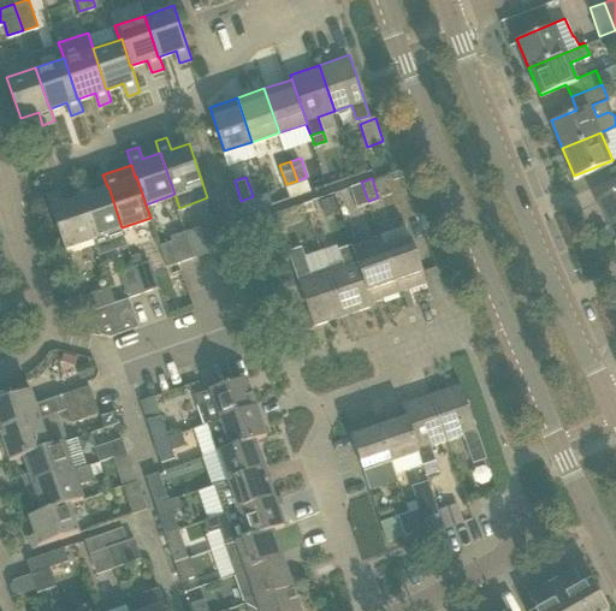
[(75,184),(80,196),(80,195),(94,237),(122,227),(108,187),(107,187),(92,191),(87,179),(75,184)]
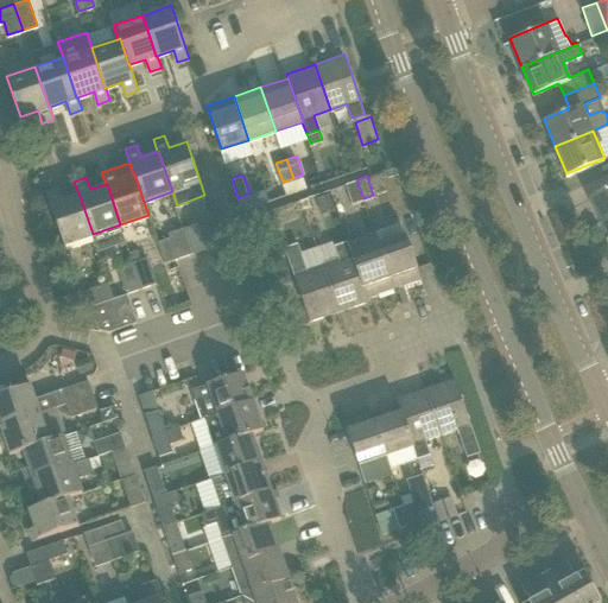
[(363,198),(356,179),(346,183),(353,203),(363,198)]
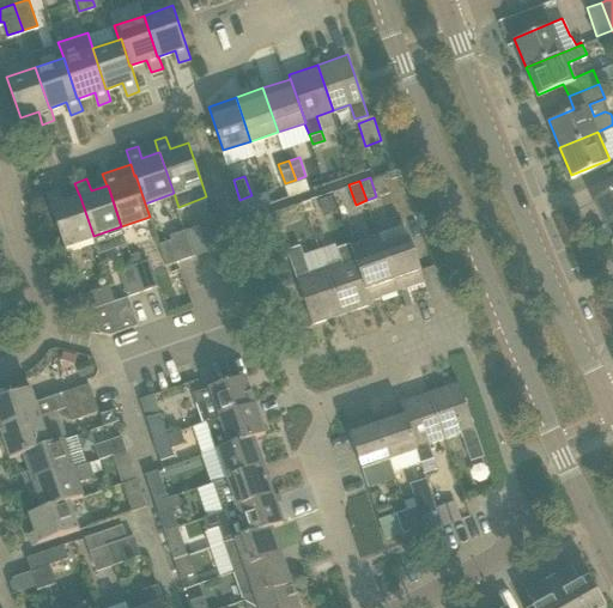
[(612,187),(594,198),(608,225),(612,222),(612,187)]
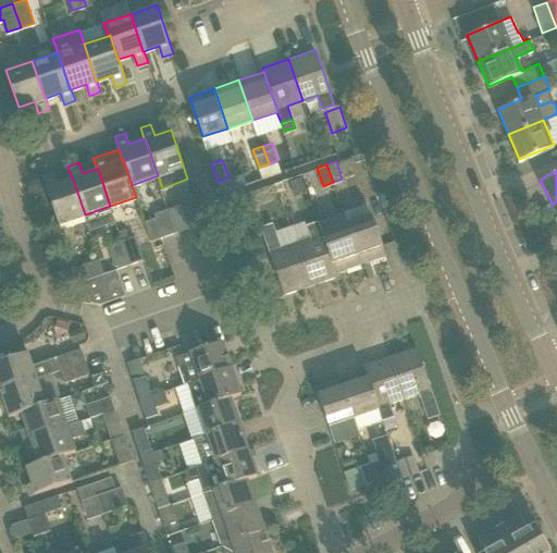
[(59,223),(85,214),(72,176),(72,177),(57,183),(52,171),(41,175),(59,223)]
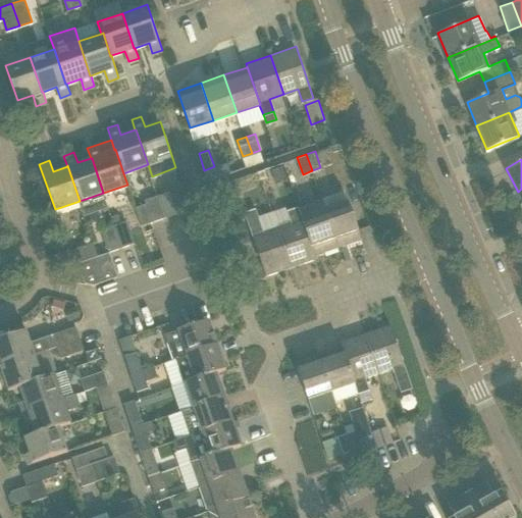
[(276,183),(288,178),(282,165),(271,169),(276,183)]
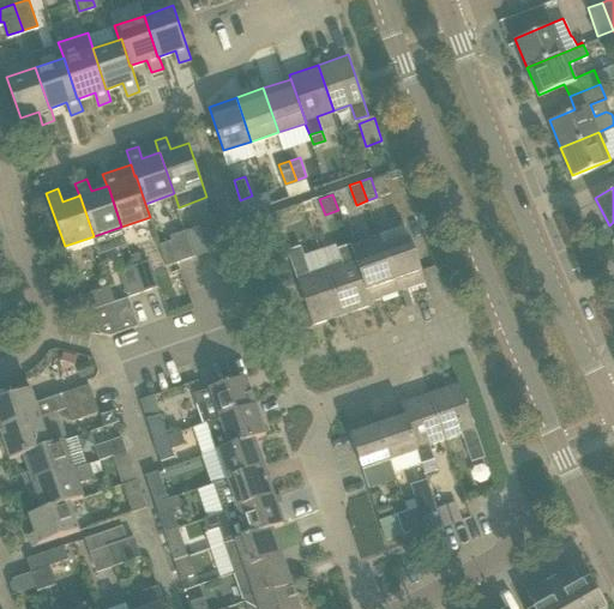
[(209,219),(185,228),(194,254),(218,246),(209,219)]
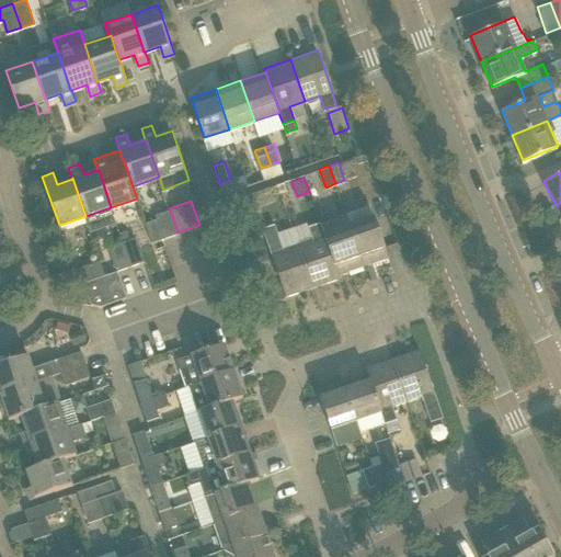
[(151,241),(178,232),(169,208),(156,214),(157,217),(145,222),(151,241)]
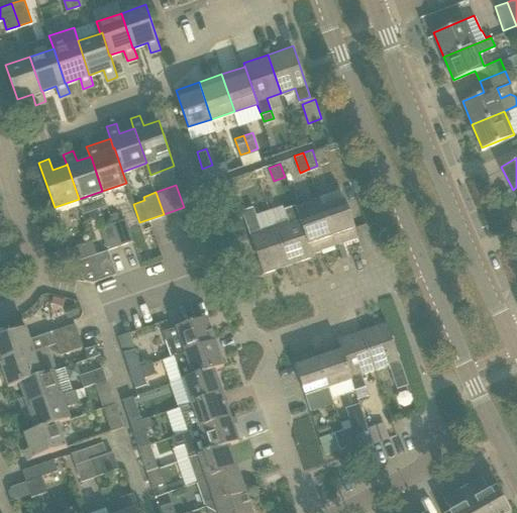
[(321,206),(334,242),(357,234),(345,198),(321,206)]
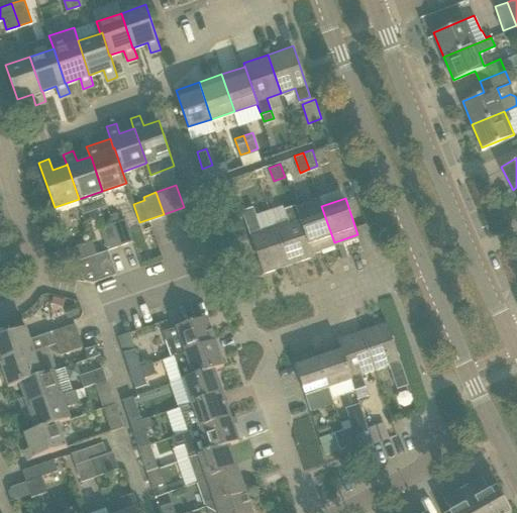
[(296,203),(284,207),(288,220),(275,225),(288,263),(313,254),(312,250),(299,214),(296,203)]
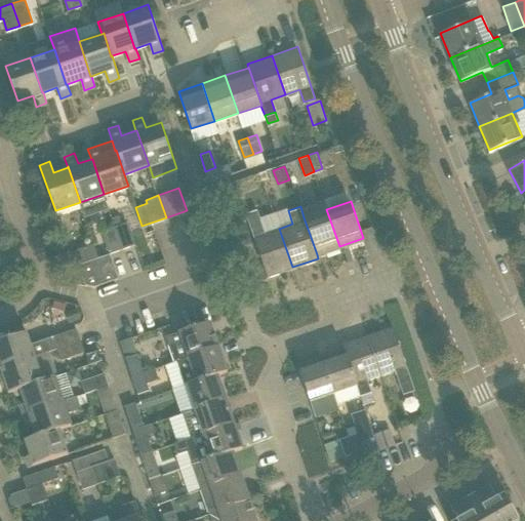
[(267,275),(292,267),(279,229),(265,233),(256,208),(245,212),(267,275)]
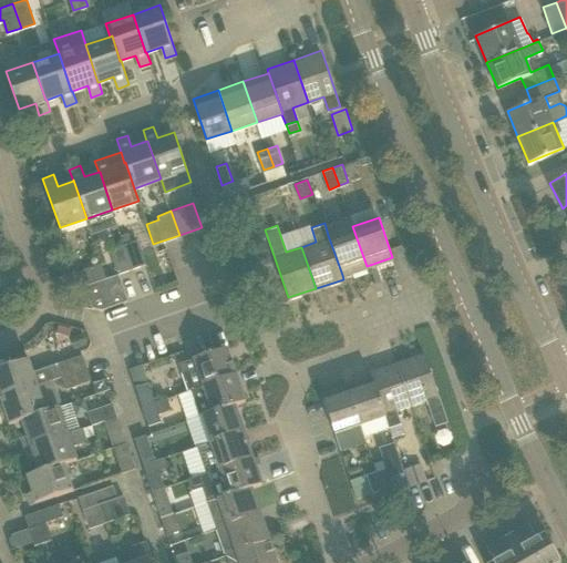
[(367,266),(352,226),(328,235),(342,275),(367,266)]
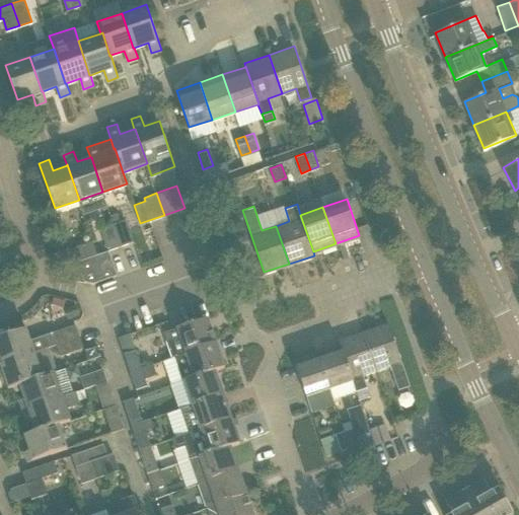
[(113,224),(121,244),(134,240),(127,219),(121,221),(113,224)]
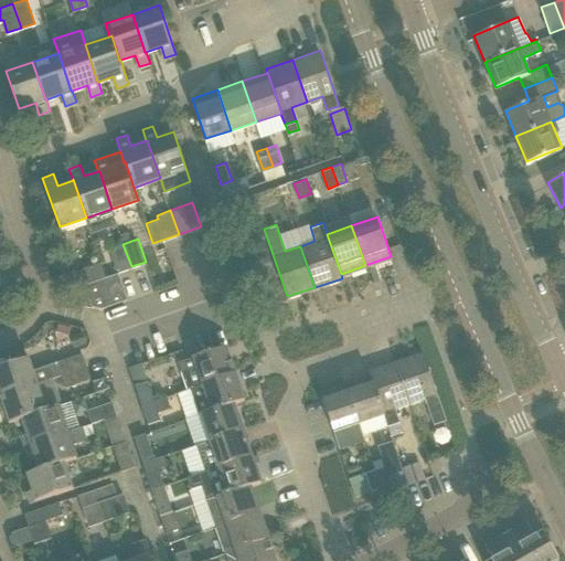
[(110,249),(118,272),(131,266),(123,244),(110,249)]
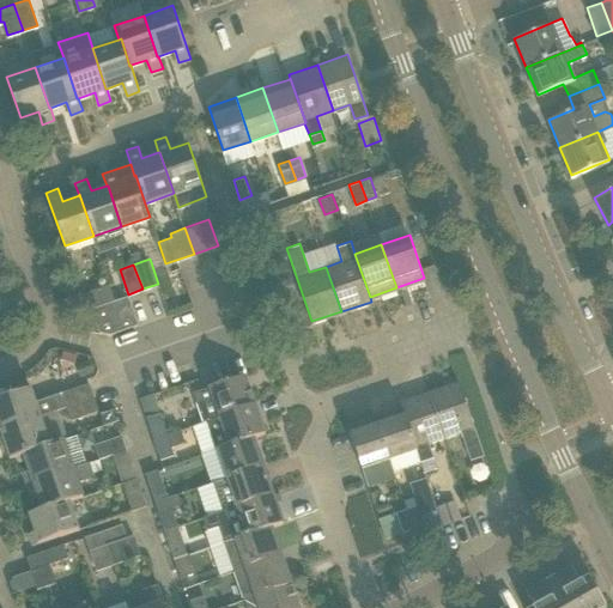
[(80,293),(86,309),(91,306),(114,298),(109,283),(80,293)]
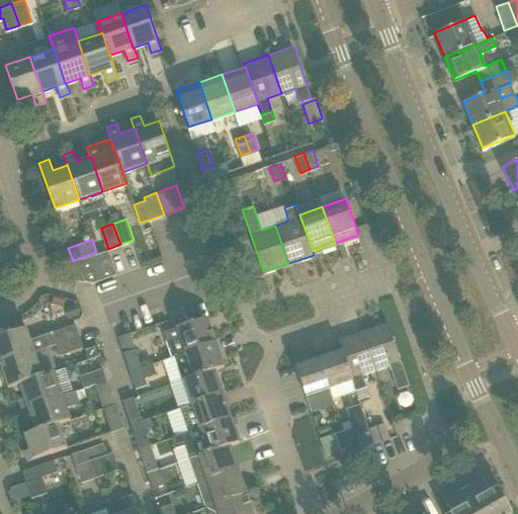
[(116,273),(108,249),(96,252),(77,259),(84,279),(93,281),(95,280),(116,273)]
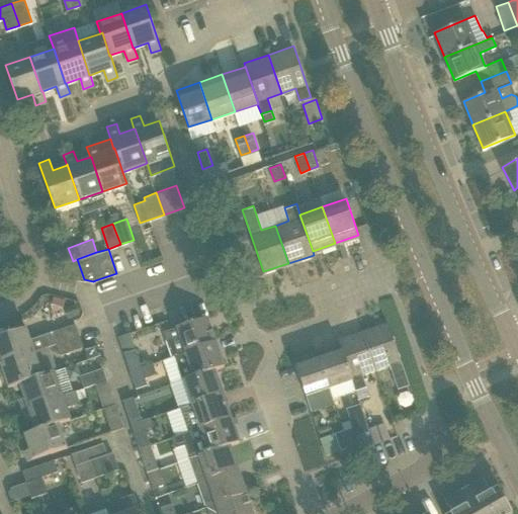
[(52,302),(64,305),(66,297),(54,294),(52,302)]
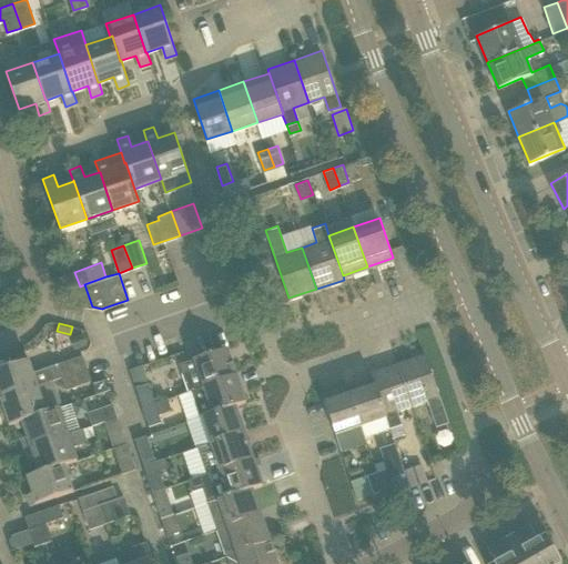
[(82,330),(70,335),(74,348),(88,342),(82,330)]
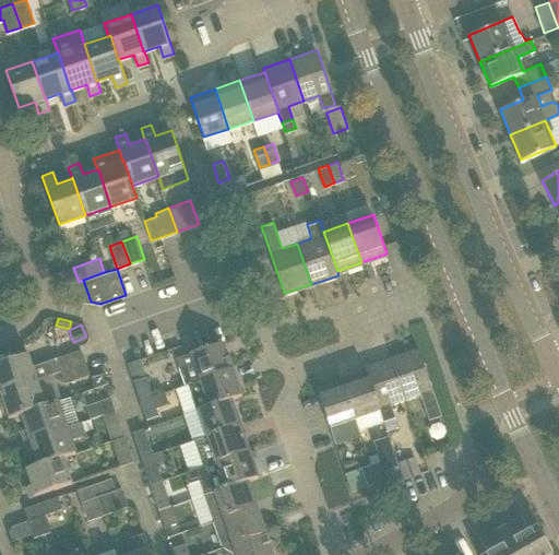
[(224,341),(183,354),(176,356),(186,384),(233,367),(224,341)]
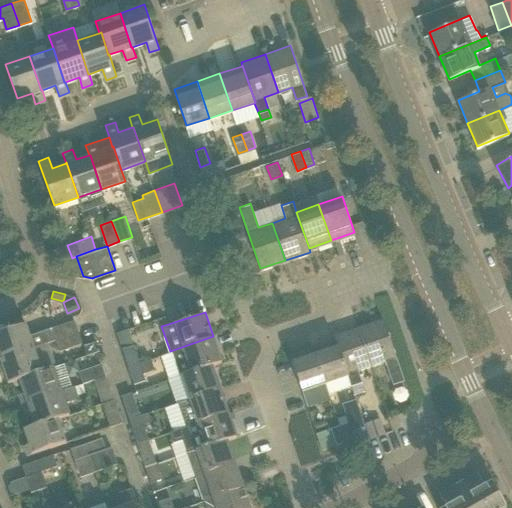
[(383,317),(358,326),(372,364),(385,360),(393,383),(404,379),(383,317)]
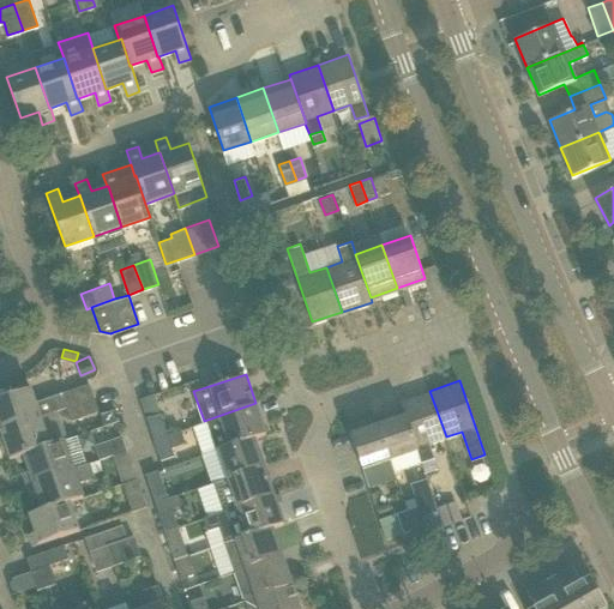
[(0,428),(40,415),(67,405),(95,396),(90,381),(61,390),(35,399),(30,386),(0,396),(0,428)]
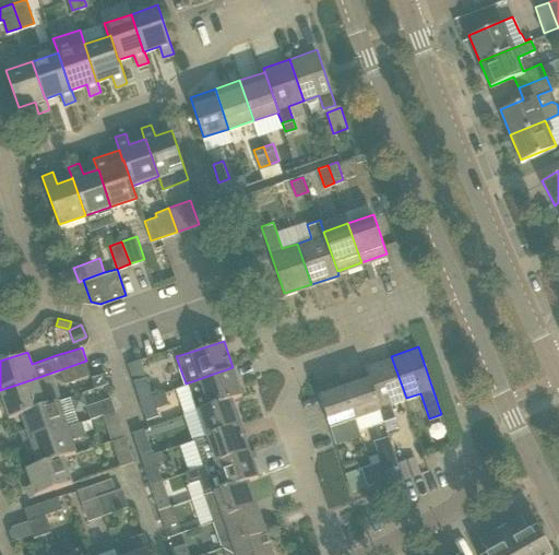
[(392,402),(406,398),(391,356),(365,365),(366,369),(380,409),(379,409),(382,421),(383,420),(396,416),(396,415),(392,402)]
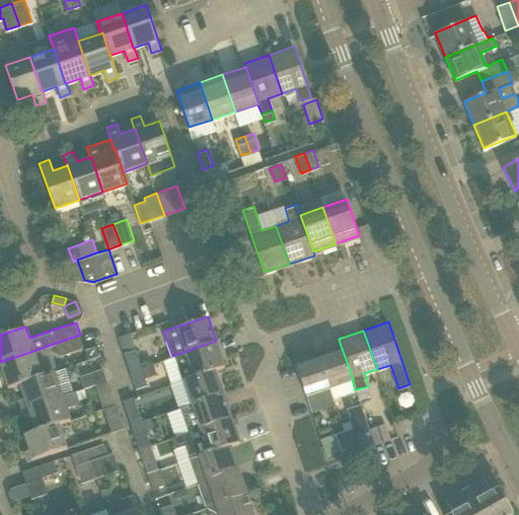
[(57,343),(60,354),(83,346),(80,335),(57,343)]
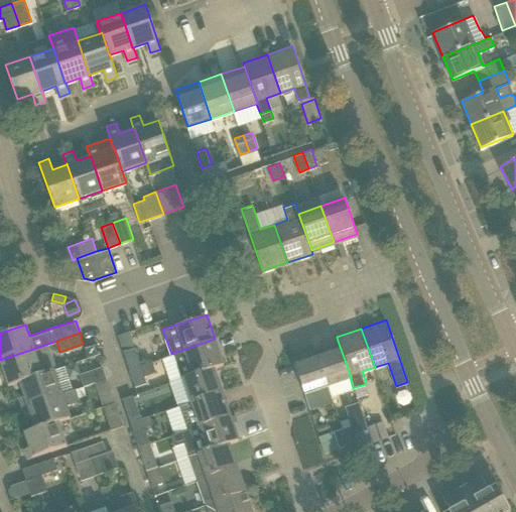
[(178,377),(182,376),(191,373),(214,366),(214,367),(224,363),(215,339),(171,354),(178,377)]
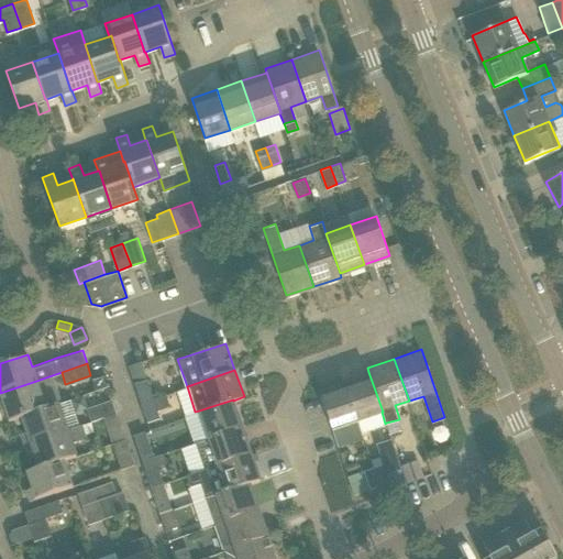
[(368,372),(343,381),(357,420),(359,420),(363,433),(385,424),(382,412),(383,412),(368,372)]
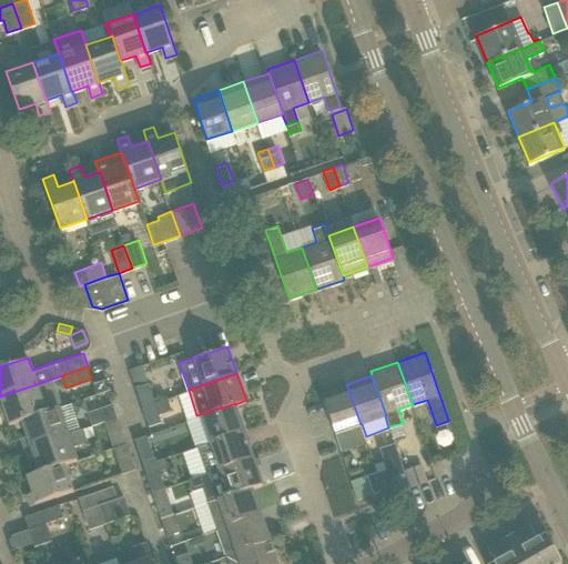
[(111,388),(108,376),(92,382),(97,392),(111,388)]
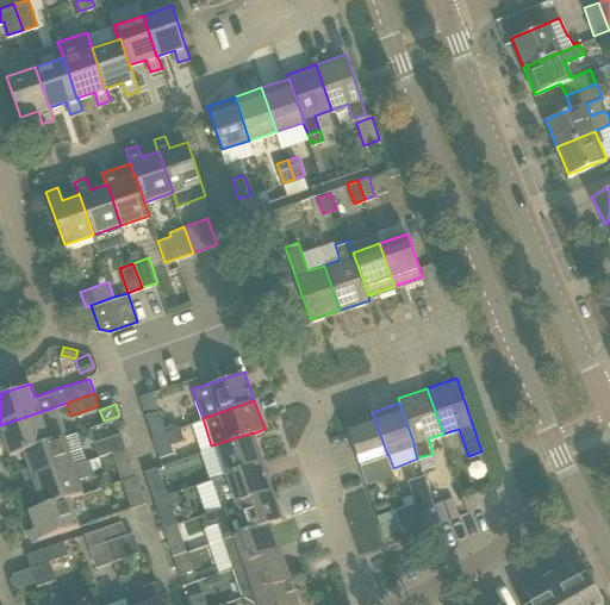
[(167,430),(160,409),(145,413),(153,435),(167,430)]
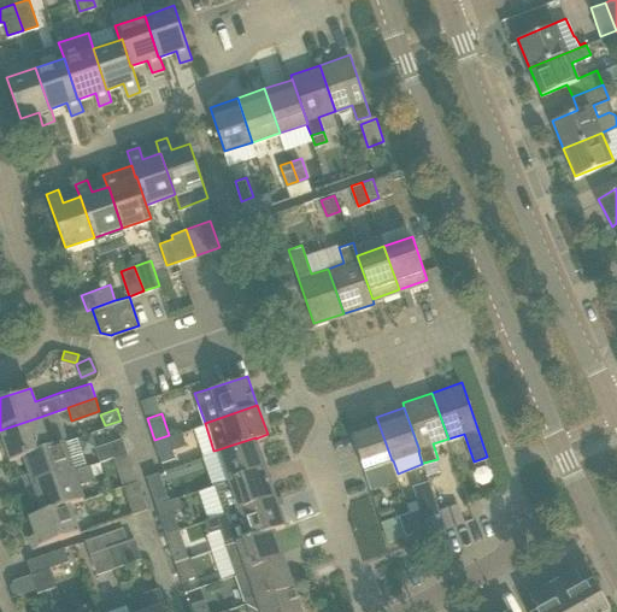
[(11,459),(24,455),(23,454),(50,446),(50,445),(40,417),(0,430),(0,443),(5,442),(11,459)]
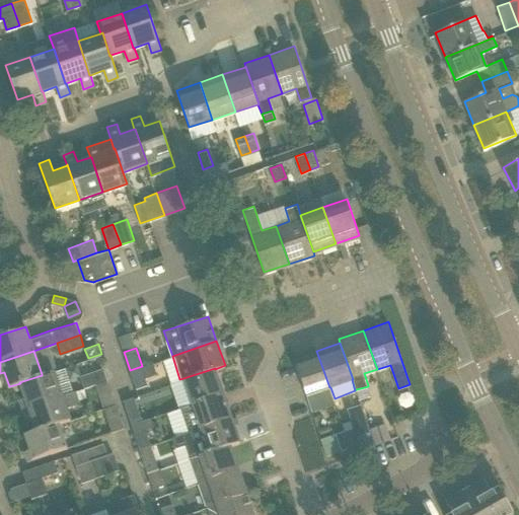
[(294,358),(295,363),(306,395),(329,387),(316,351),(294,358)]
